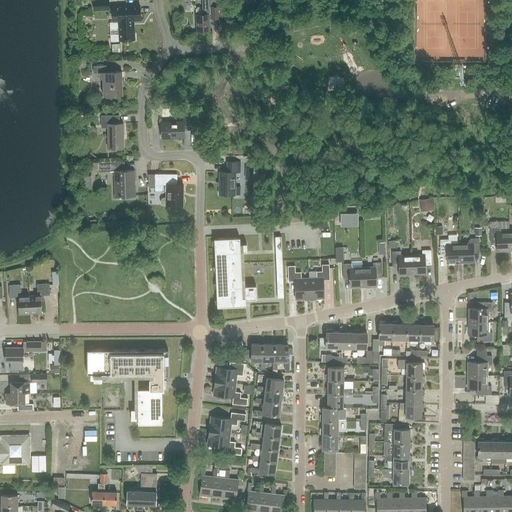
[(94,0),(95,11),(110,11),(109,0),(94,0)]
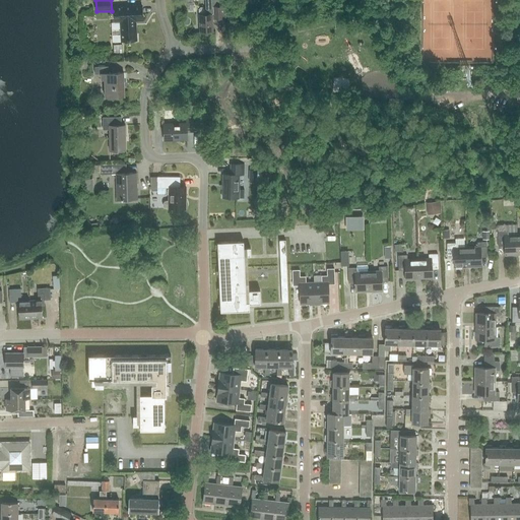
[(205,0),(206,15),(199,15),(200,34),(214,33),(213,19),(224,19),(223,0),(205,0)]
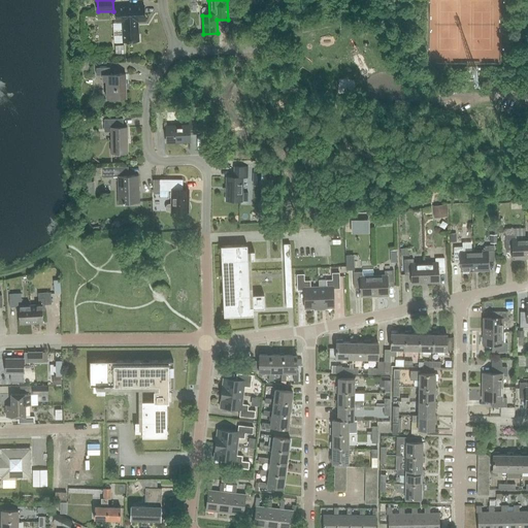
[(138,22),(145,22),(144,6),(117,7),(118,23),(123,23),(124,42),(139,41),(138,22)]
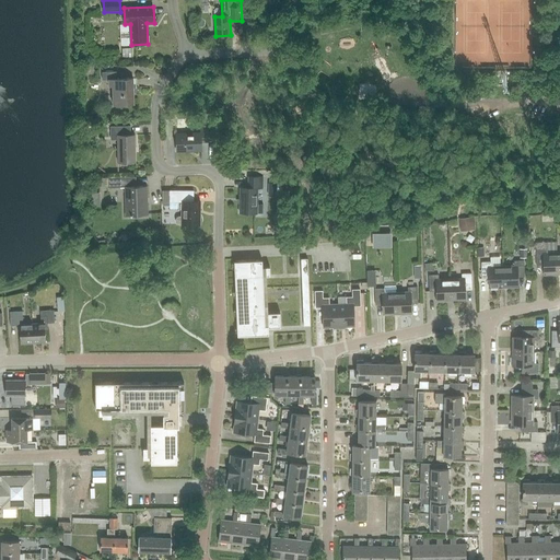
[(123,58),(131,58),(130,48),(121,49),(123,58)]
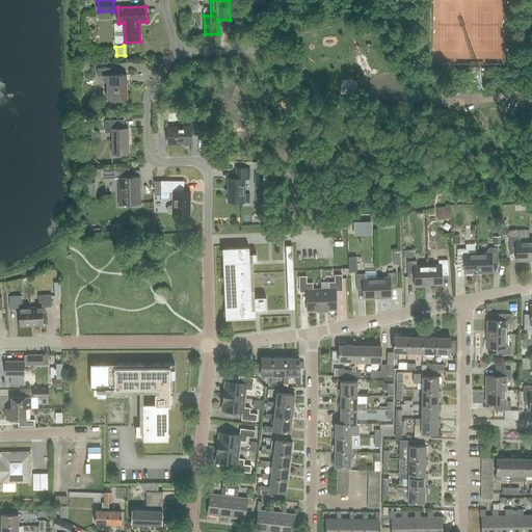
[(111,69),(98,69),(98,77),(104,76),(104,82),(107,82),(107,100),(128,100),(127,88),(130,88),(129,75),(111,76),(111,69)]
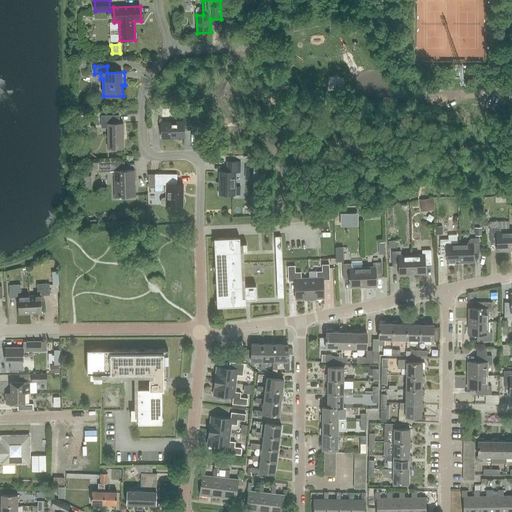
[(108,149),(124,148),(124,124),(120,124),(119,116),(101,116),(102,128),(108,128),(108,149)]
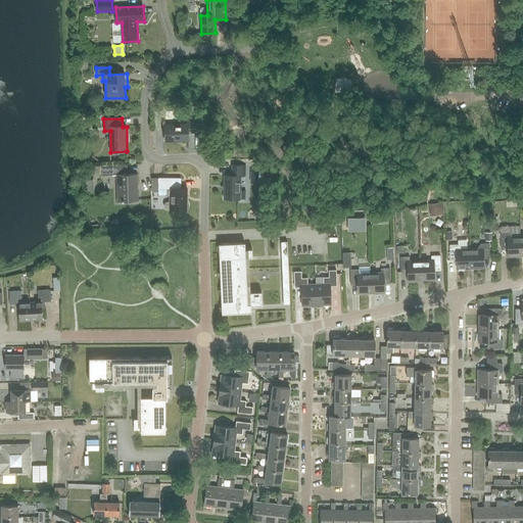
[(189,134),(196,133),(196,121),(188,121),(188,125),(164,126),(165,142),(189,141),(189,134)]
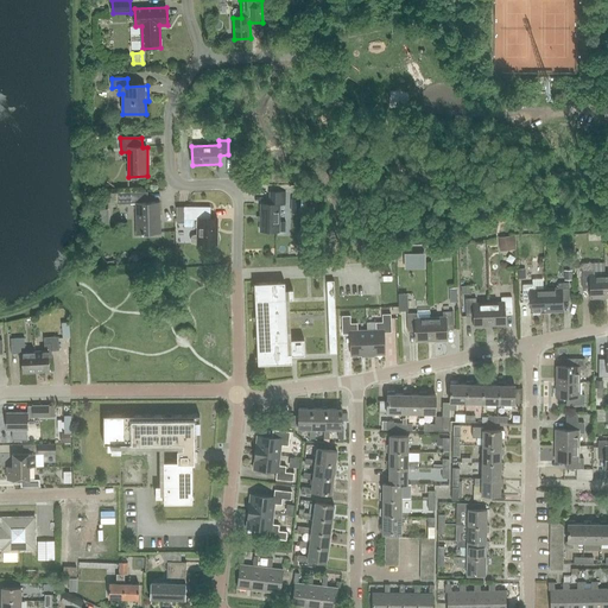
[(147,192),(118,194),(119,203),(119,204),(137,204),(137,235),(160,234),(160,203),(149,203),(147,192)]
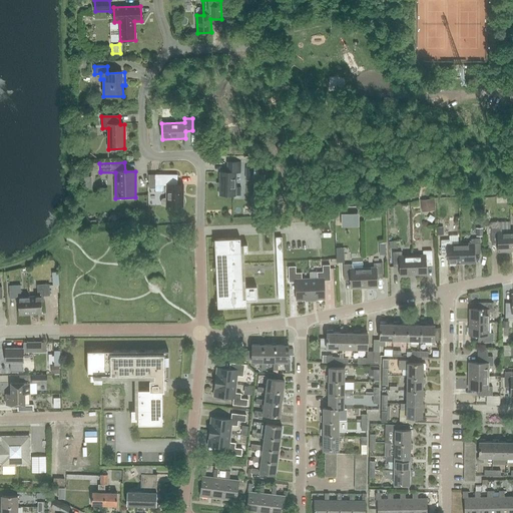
[(240,173),(241,162),(228,162),(228,173),(220,172),(220,195),(236,196),(236,173),(240,173)]
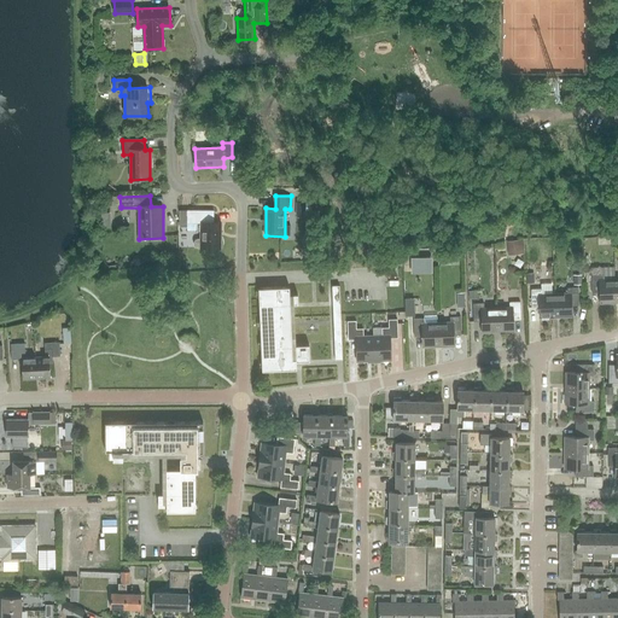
[(194,243),(194,246),(196,249),(198,250),(202,250),(202,249),(221,249),(221,223),(214,223),(214,211),(187,211),(187,223),(200,223),(200,239),(198,239),(196,240),(194,243)]
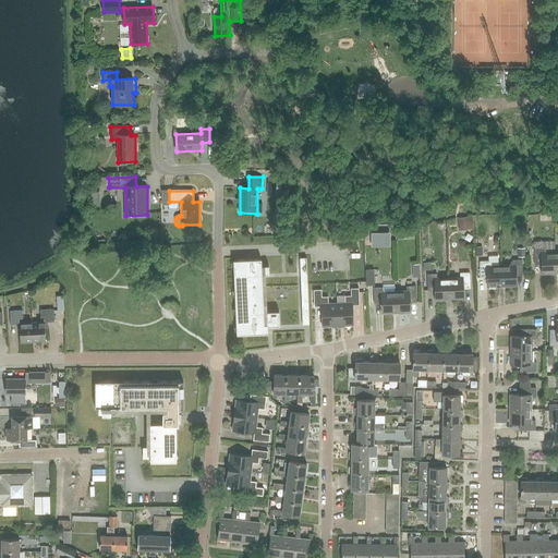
[(471,217),(458,218),(459,231),(473,229),(471,217)]
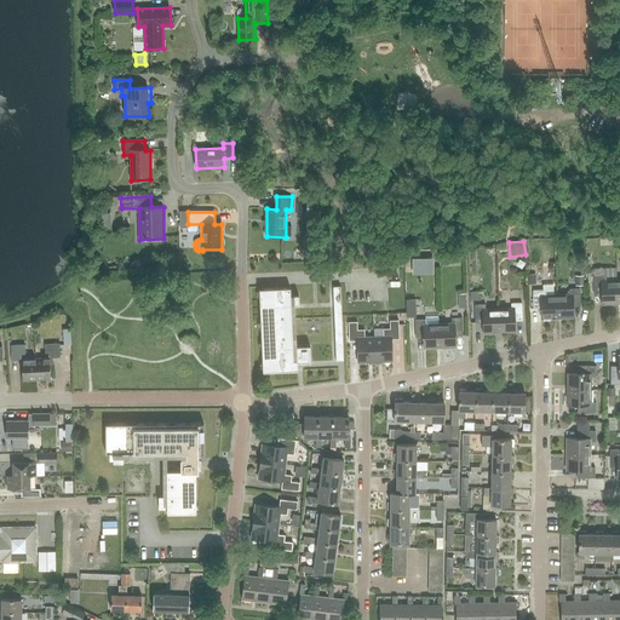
[(619,304),(618,280),(604,281),(604,276),(593,276),(595,294),(602,294),(603,305),(619,304)]
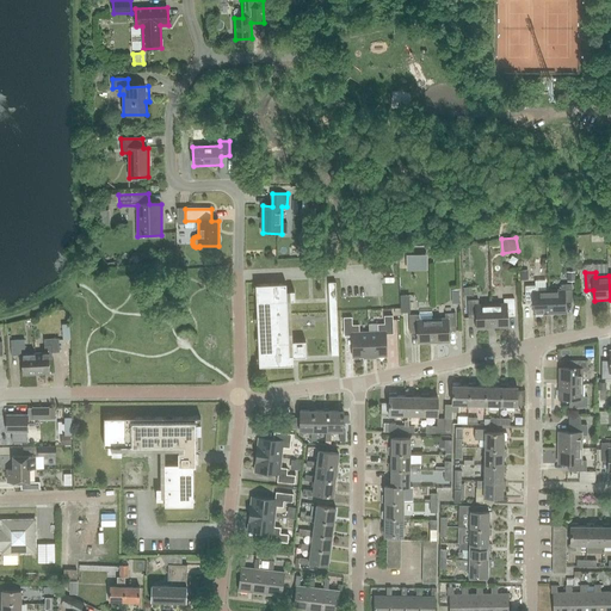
[(287,285),(255,287),(260,368),(294,366),(294,358),(307,358),(307,341),(289,343),(288,302),(295,301),(295,291),(287,292),(287,285)]
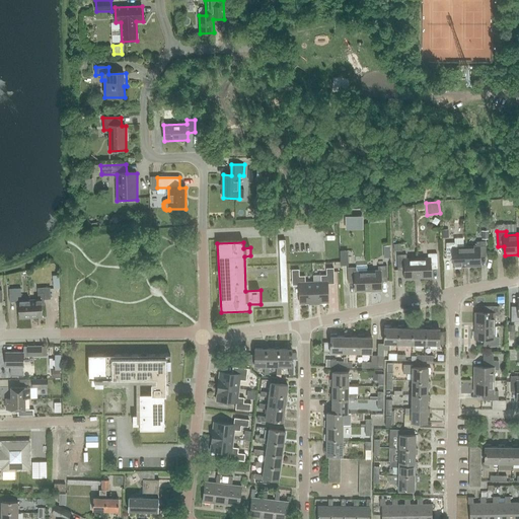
[(466,247),(467,267),(482,266),(480,257),(488,256),(487,242),(477,242),(477,246),(466,247)]
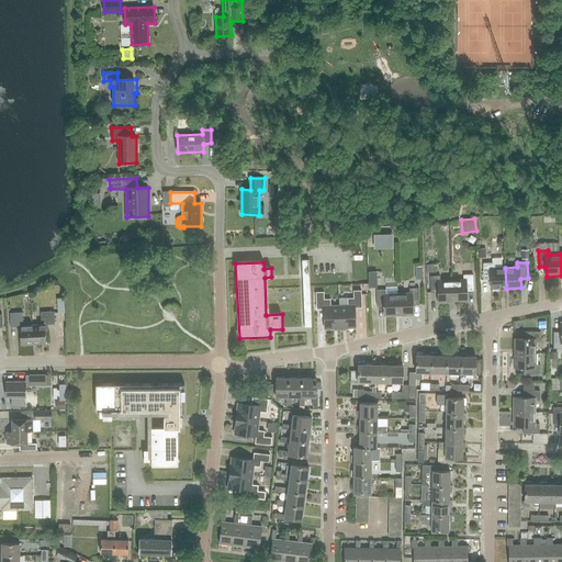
[(505,268),(494,268),(494,263),(484,265),(485,280),(492,280),(492,290),(506,289),(505,268)]
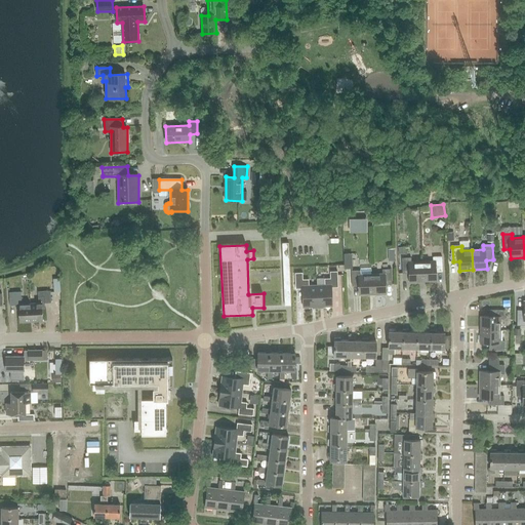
[(353,269),(353,254),(345,254),(345,269),(353,269)]
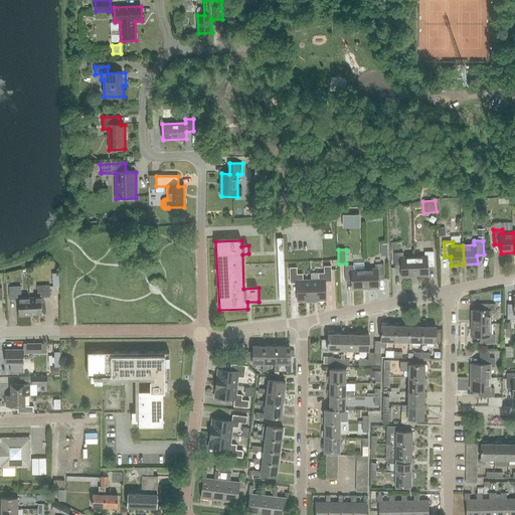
[(414,258),(415,277),(428,277),(428,268),(435,267),(434,252),(425,252),(425,256),(414,258)]
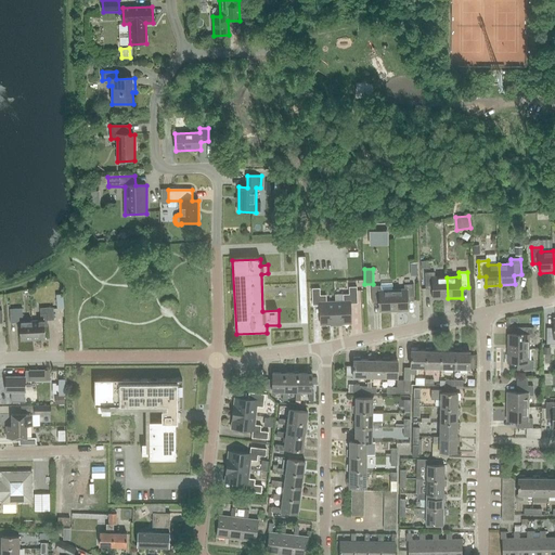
[(448,298),(447,278),(436,278),(435,273),(426,273),(426,289),(434,288),(434,298),(448,298)]
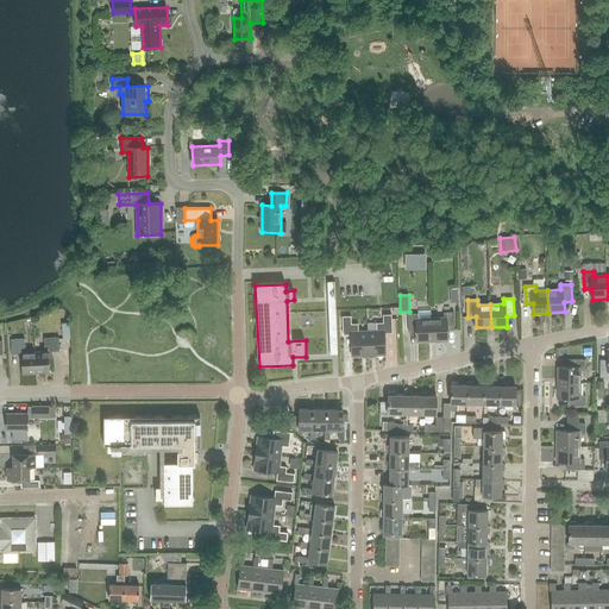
[(432,319),(433,341),(449,341),(449,331),(456,331),(456,313),(445,314),(445,319),(432,319)]
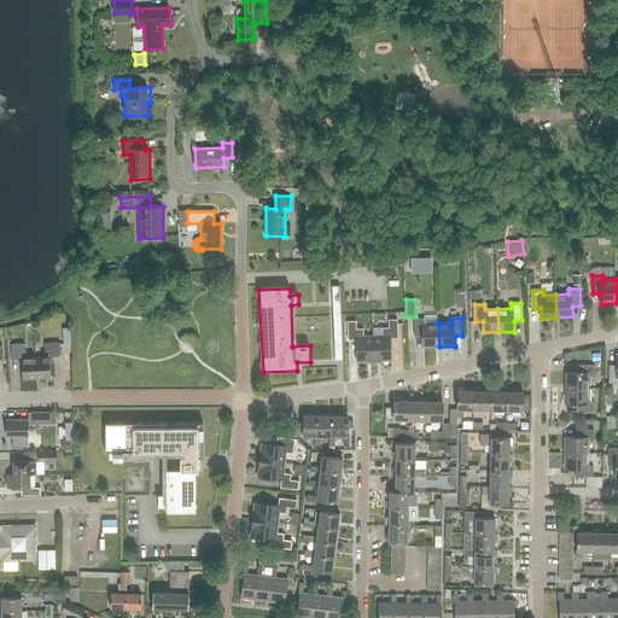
[(439,347),(438,324),(426,324),(425,319),(415,320),(415,337),(423,337),(424,348),(439,347)]
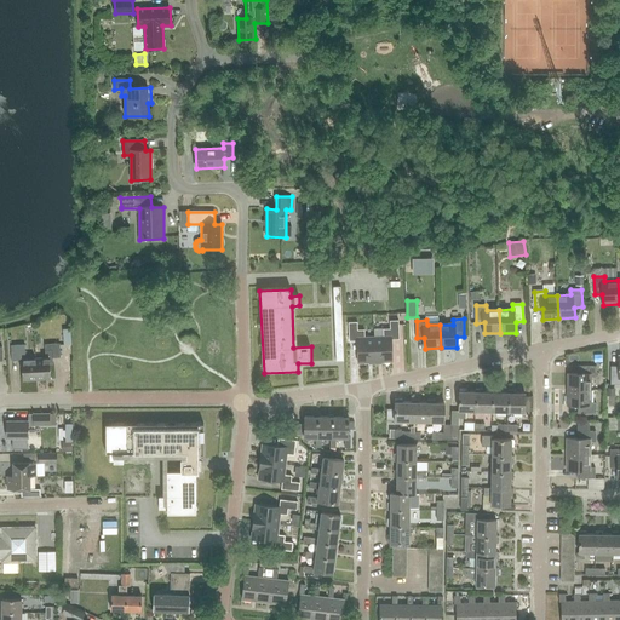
[(375,338),(375,363),(394,362),(392,340),(400,339),(399,321),(390,321),(391,329),(384,329),(384,337),(375,338)]
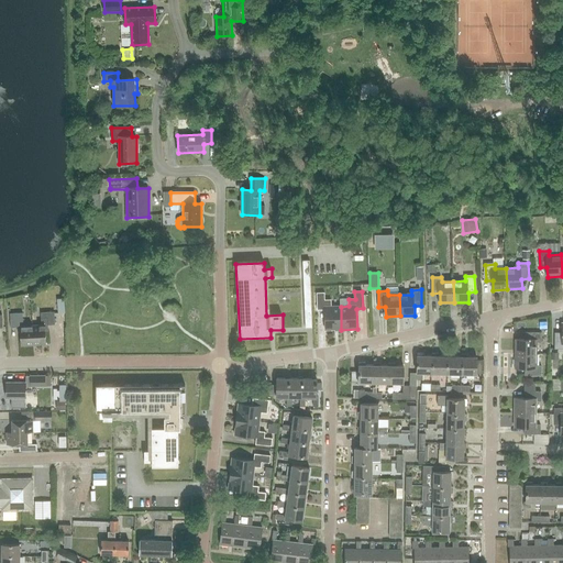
[(341,330),(341,307),(331,307),(331,300),(324,300),(324,294),(317,294),(318,310),(324,310),(326,330),(341,330)]
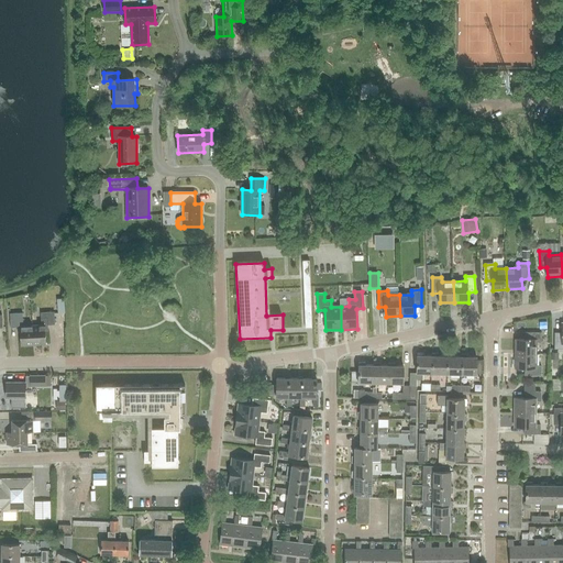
[(33,346),(33,327),(23,327),(23,313),(10,315),(11,328),(21,328),(21,346),(33,346)]
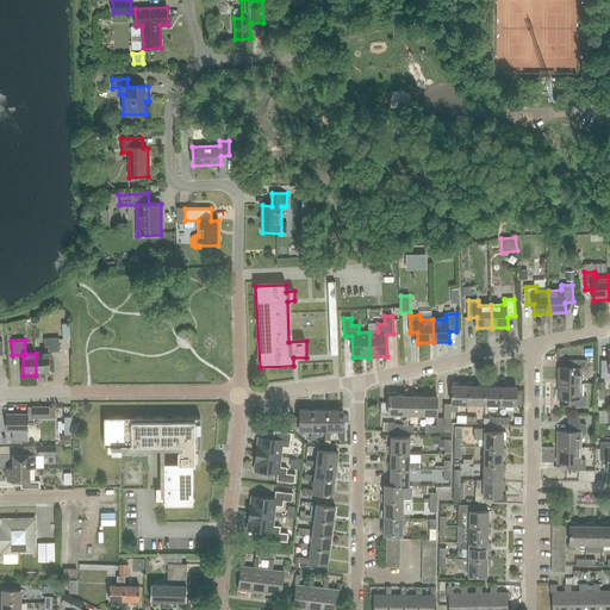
[(36,354),(36,375),(51,374),(50,354),(60,353),(58,340),(44,340),(45,354),(36,354)]
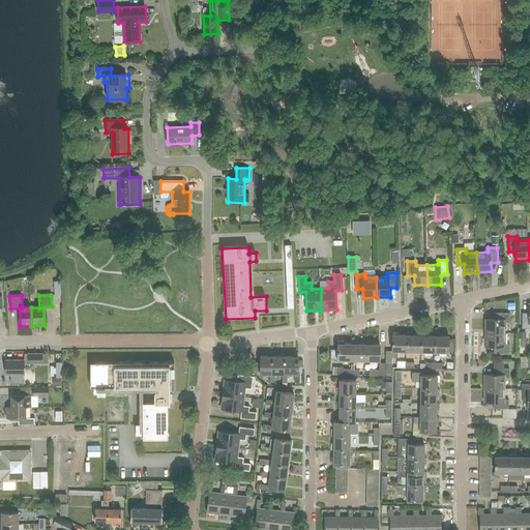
[(486,333),(505,333),(505,322),(510,322),(510,314),(495,314),(495,320),(486,320),(486,333)]
